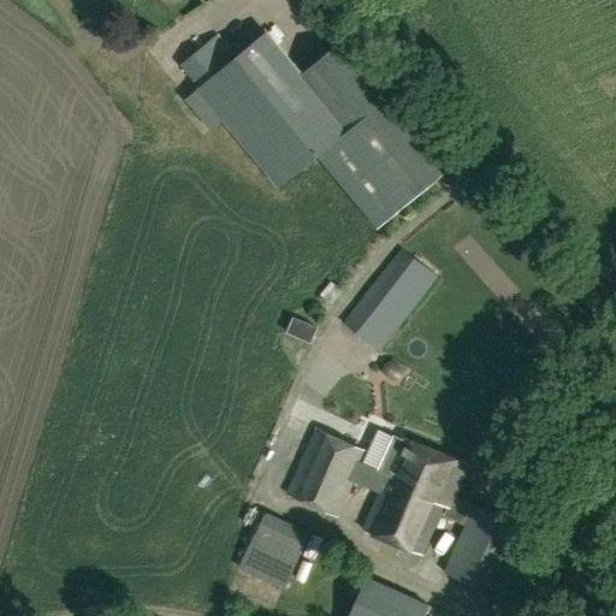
[(317,155),(378,229),(446,171),(338,42),(301,75),(266,33),(236,58),(218,35),(179,67),(280,187),(317,155)]
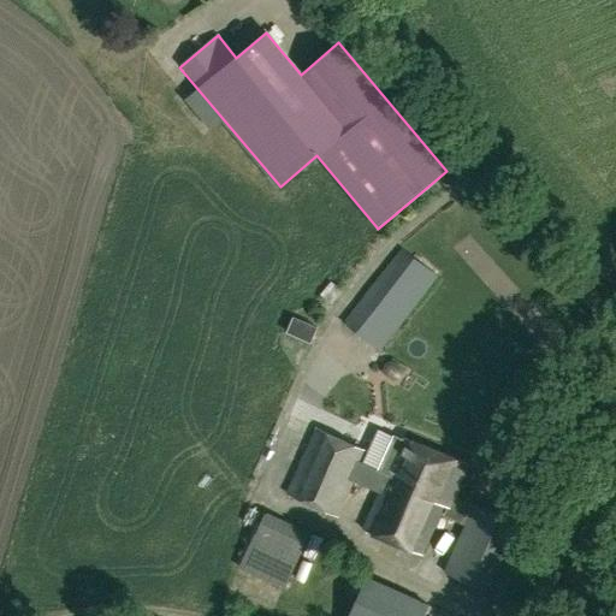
[(378,351),(437,276),(402,248),(342,324),(378,351)]
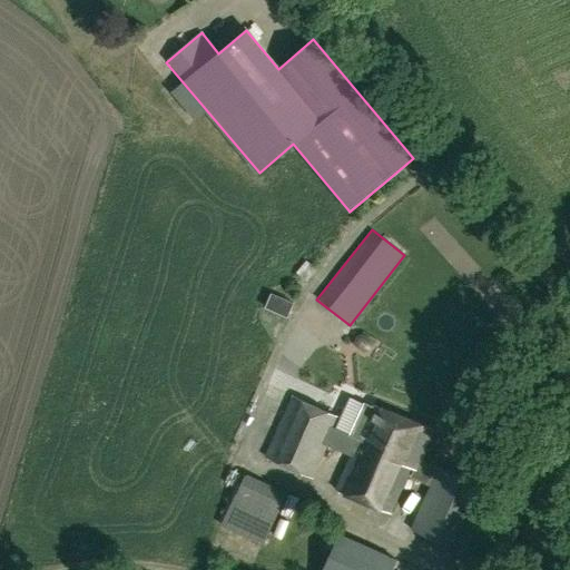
[(293,396),(266,458),(313,479),(327,445),(335,428),(340,416),(293,396)]
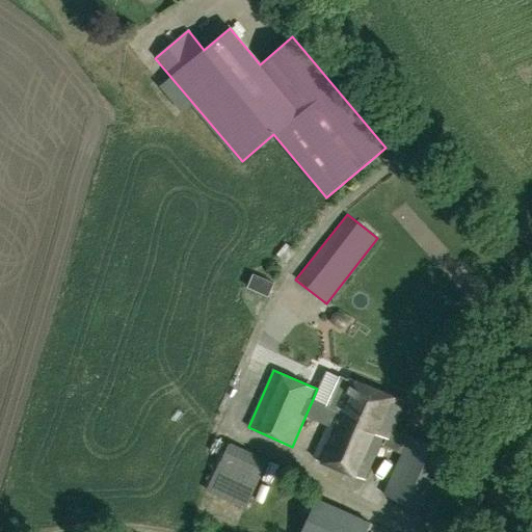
[(313,399),(306,416),(328,426),(314,457),(364,480),(382,436),(387,439),(389,440),(393,429),(404,402),(349,378),(348,380),(342,377),(325,370),(317,389),(313,399)]
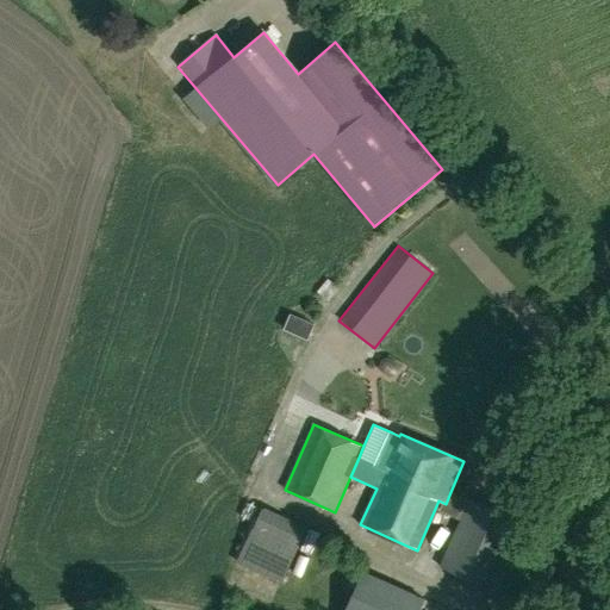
[(443,503),(440,511),(461,521),(441,567),(490,590),(520,522),(471,500),(450,492),(446,504),(443,503)]
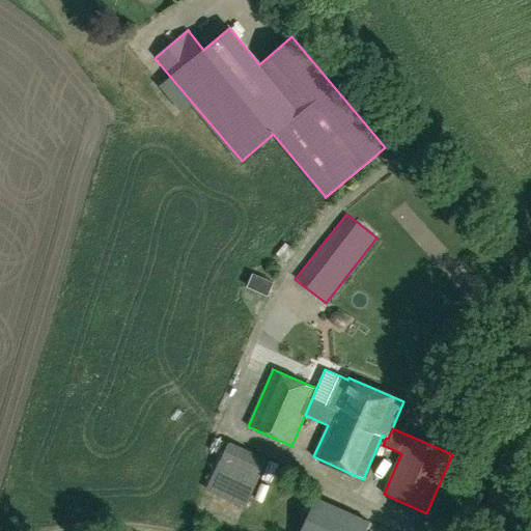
[(257,484),(219,468),(208,491),(247,507),(257,484)]
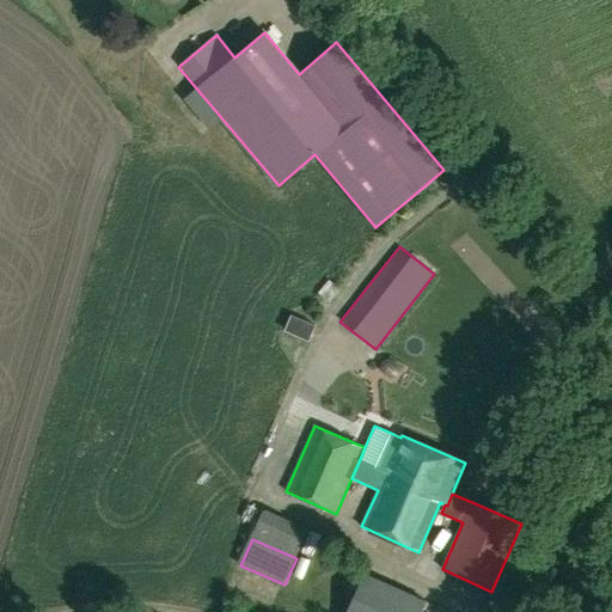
[(421,611),(426,603),(365,575),(347,611),(421,611)]
